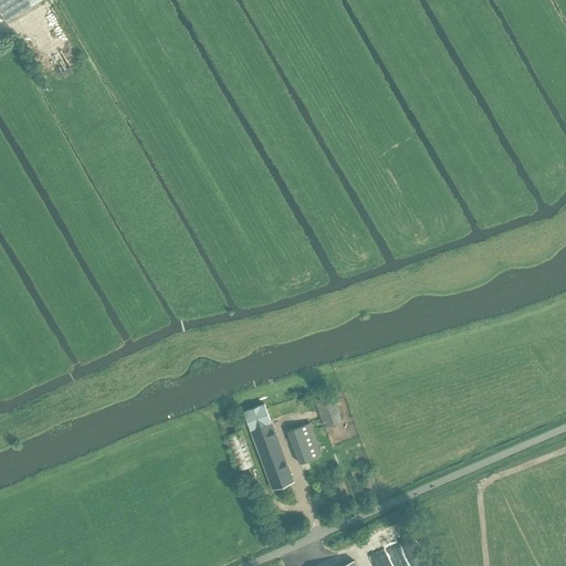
[(0,0),(0,11),(6,21),(41,0),(0,0)]
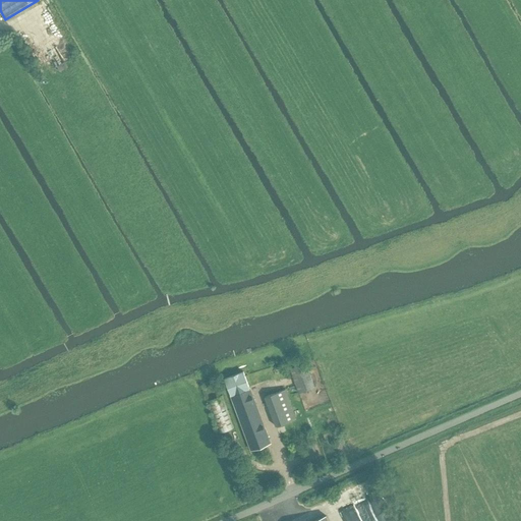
[(67,67),(64,62),(56,67),(59,72),(67,67)]
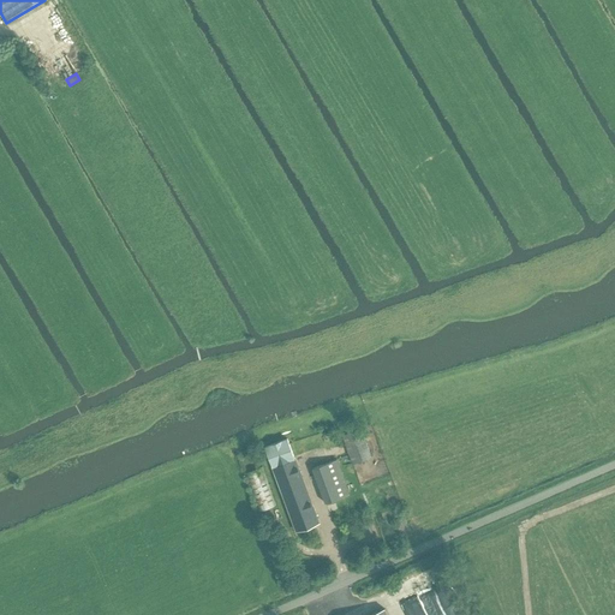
[(353,464),(370,457),(360,430),(344,436),(353,464)]
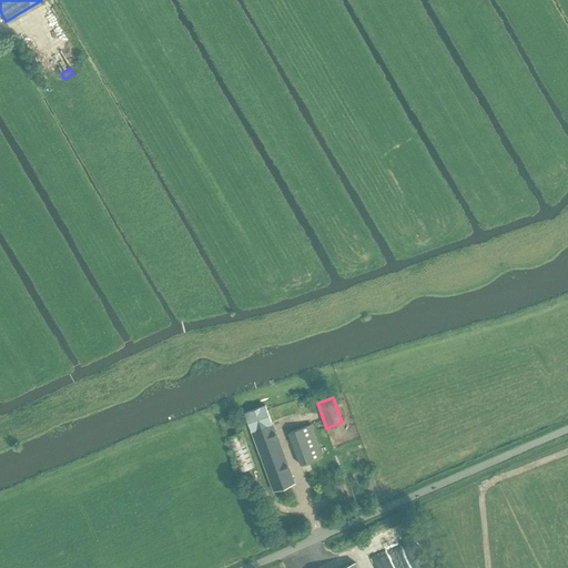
[(273,490),(293,484),(265,405),(245,413),(273,490)]
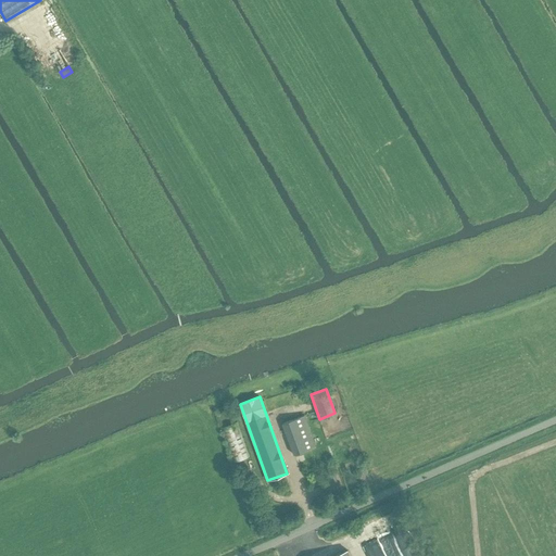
[(304,416),(282,424),(287,434),(307,427),(304,416)]
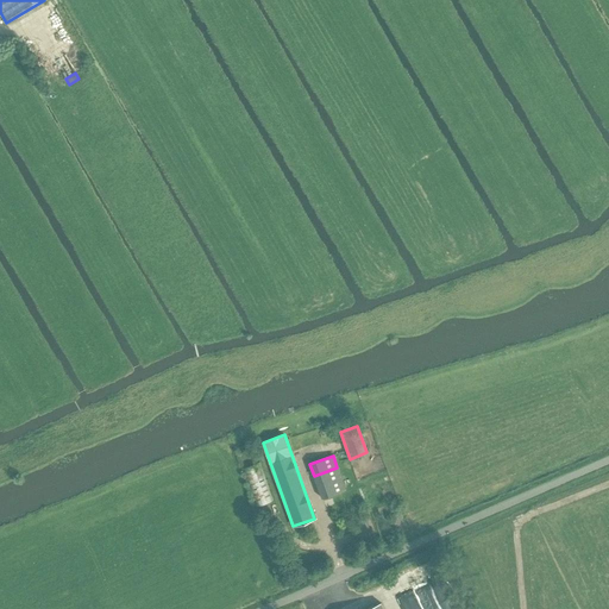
[(261,462),(243,468),(256,507),(274,500),(261,462)]
